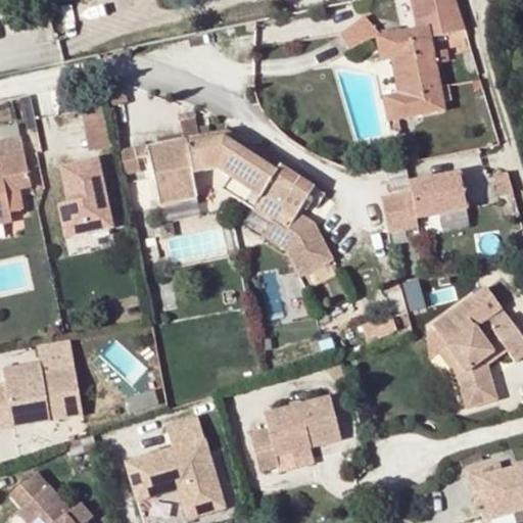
[(464,35),(453,0),(412,0),(419,33),(377,40),(381,62),(391,61),(398,98),(385,100),(391,133),(400,136),(397,122),(444,113),(442,104),(452,102),(448,88),(440,90),(436,64),(449,62),(447,51),(434,53),(432,41),(464,35)]
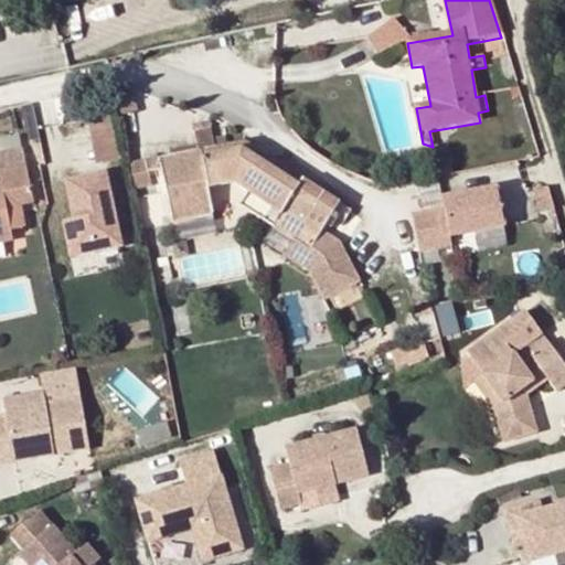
[(420,41),(401,18),(373,38),(387,57),(407,43),(420,41)]
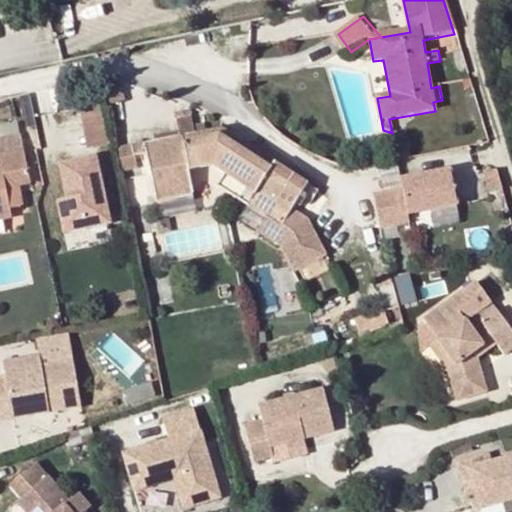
[(471,91),(468,81),(461,82),(462,92),(471,91)]
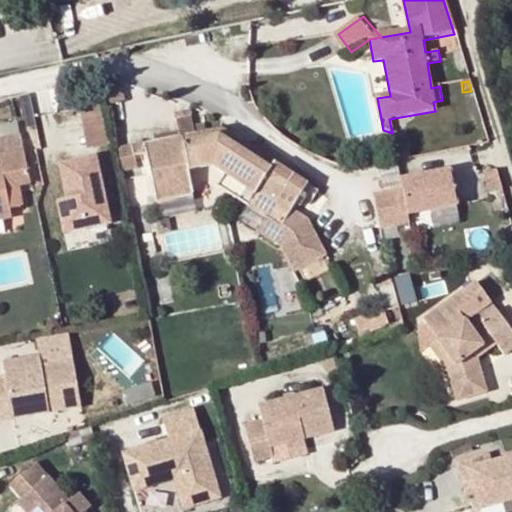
[(118,87),(100,82),(104,105),(120,102),(118,87)]
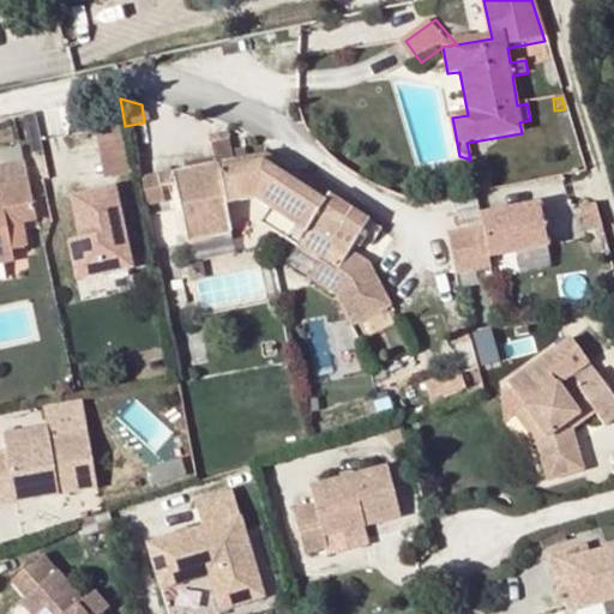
[(100,131),(121,126),(118,108),(73,116),(77,134),(100,131)]
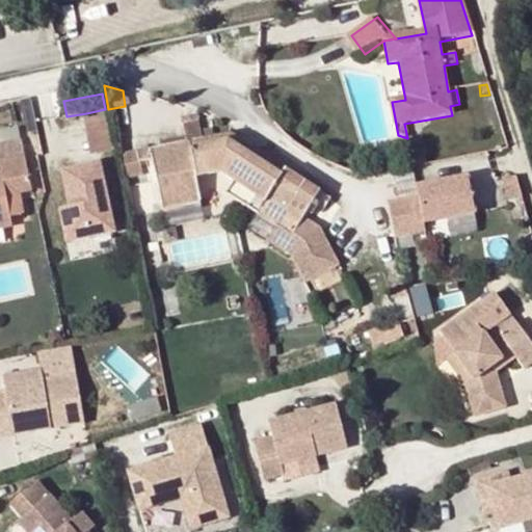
[(105,109),(86,113),(95,156),(113,153),(105,109)]
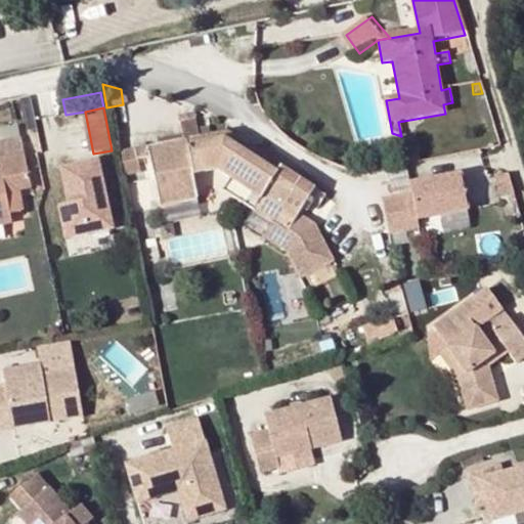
[(157,142),(158,148),(211,138),(210,130),(198,132),(194,117),(178,120),(182,137),(157,142)]
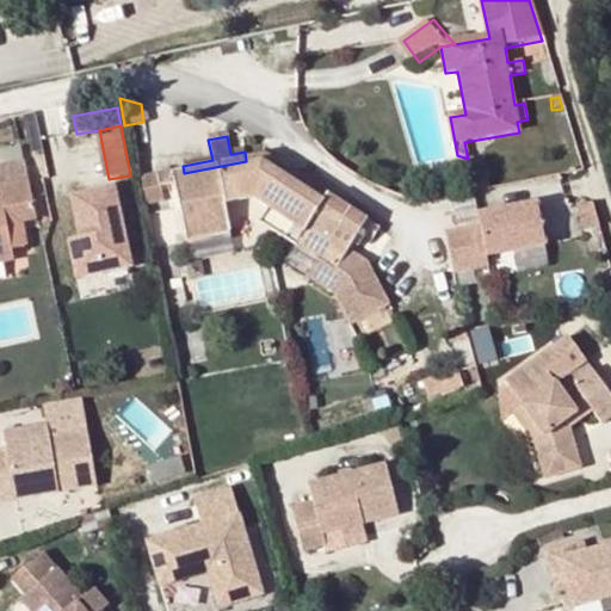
[(271,171),(276,164),(265,158),(184,173),(173,176),(186,241),(229,234),(224,204),(253,198),(267,209),(258,224),(289,244),(315,259),(304,278),(331,297),(347,328),(394,304),(380,264),(362,252),(358,259),(346,253),(350,245),(356,235),(362,240),(370,227),(290,174),(285,181),(271,171)]
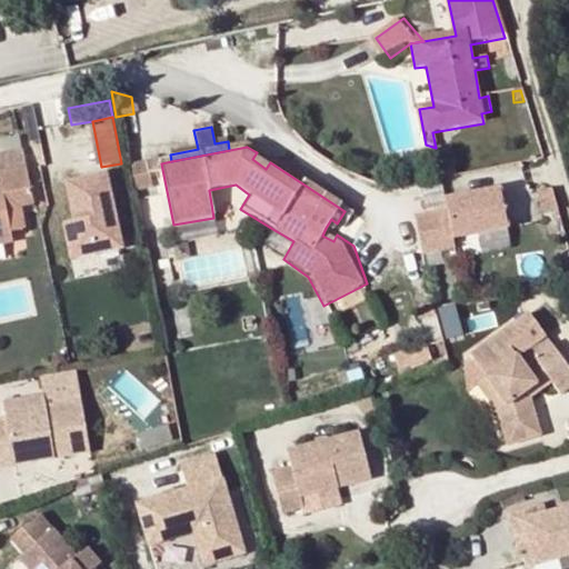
[(0,187),(0,242),(13,240),(12,233),(8,208),(22,205),(33,203),(23,152),(0,156),(0,177),(2,187),(0,187)]
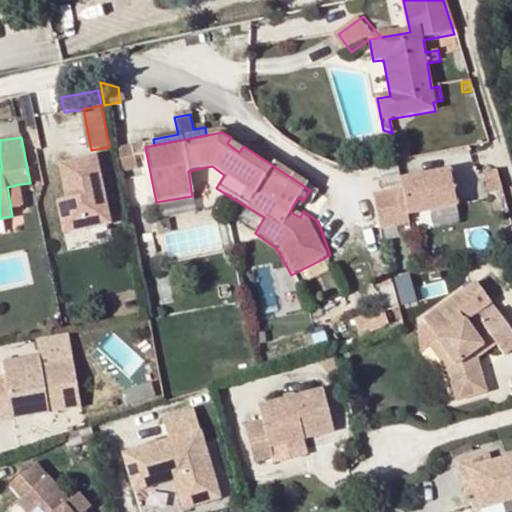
[(243,146),(231,137),(227,143),(239,152),(243,146)]
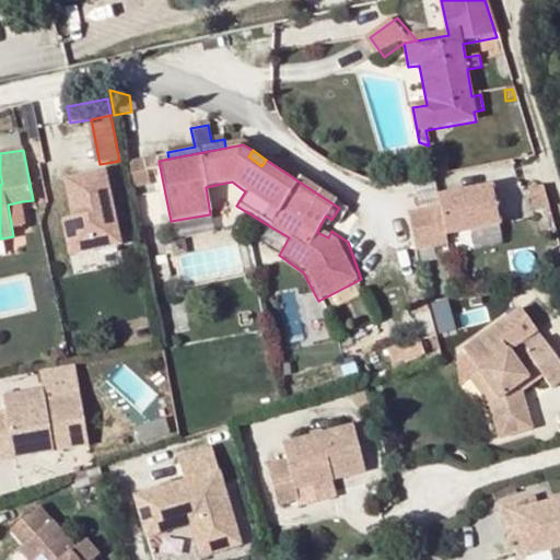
[(159,161),(158,158),(144,160),(144,162),(148,175),(149,175),(161,173),(159,161)]
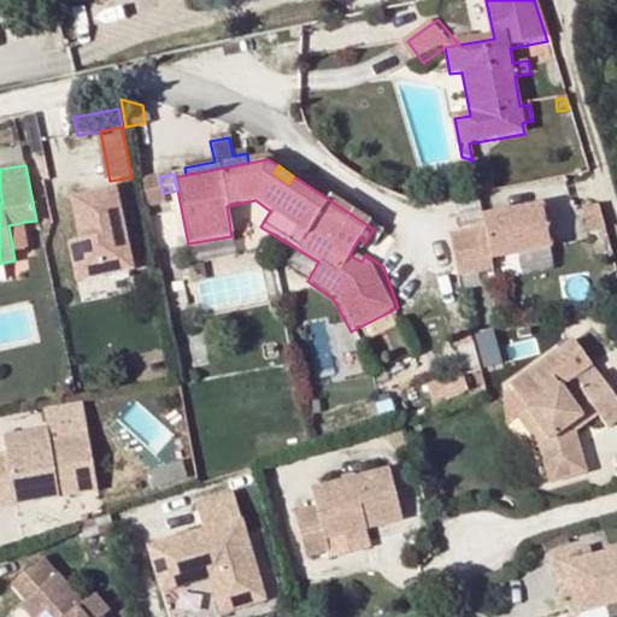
[(159,178),(142,182),(150,212),(168,209),(164,193),(163,193),(159,178)]
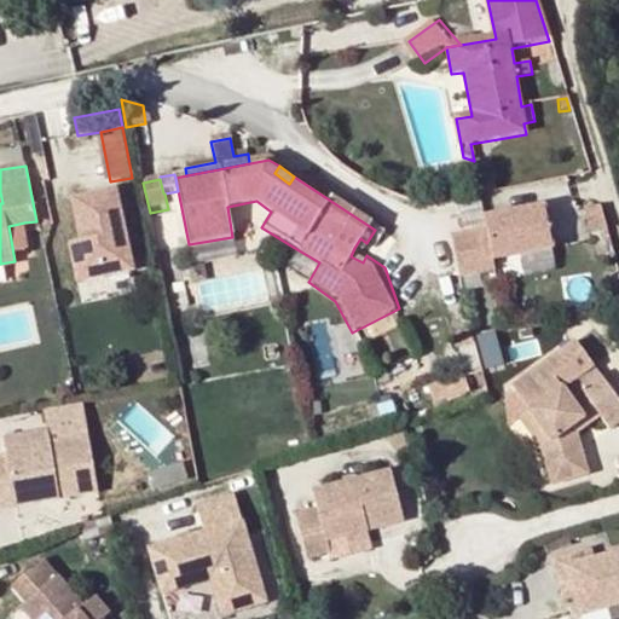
[(120,194),(77,201),(85,243),(73,246),(81,287),(137,276),(120,194)]
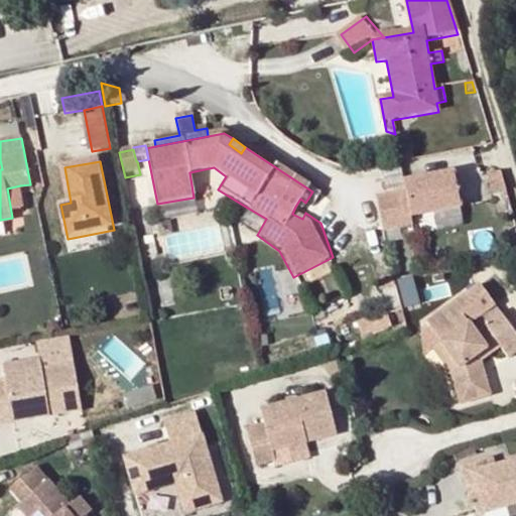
[(504,189),(498,171),(483,172),(490,194),(504,189)]
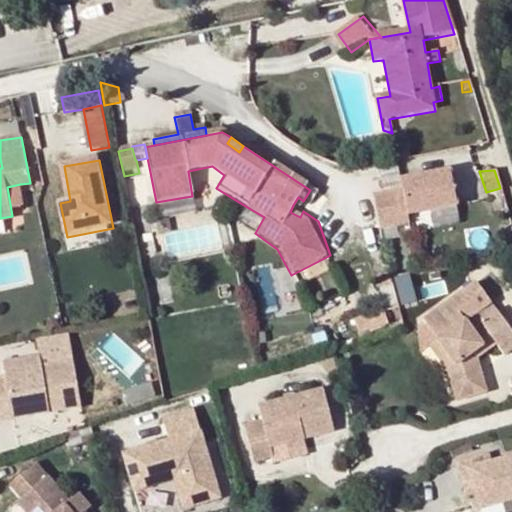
[(446,171),(397,181),(399,191),(370,196),(376,229),(406,223),(404,215),(453,205),(446,171)]
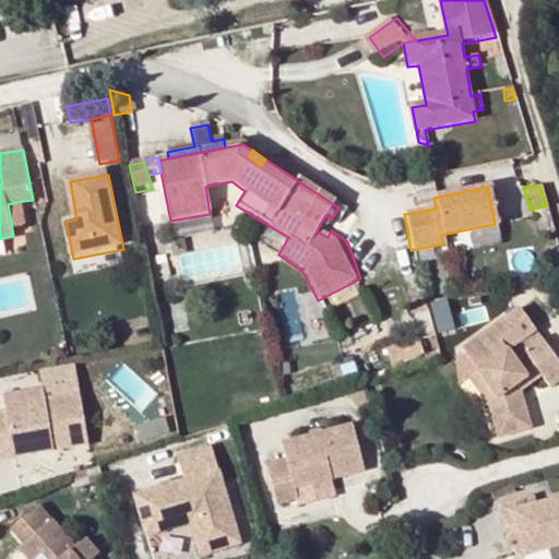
[(22,201),(8,204),(12,229),(27,227),(22,201)]
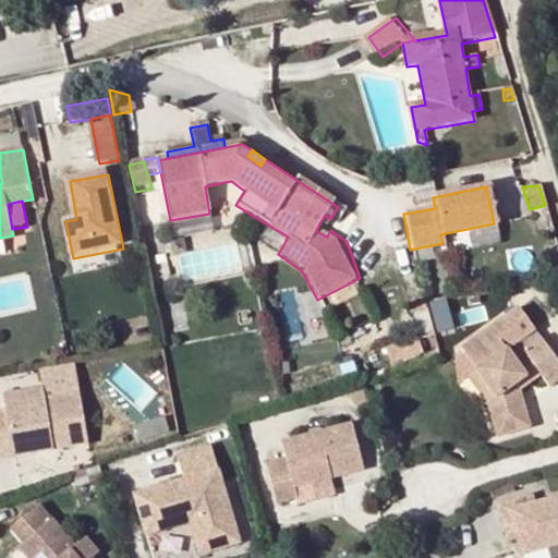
[(288,237),(264,222),(253,240),(278,254),(288,237)]
